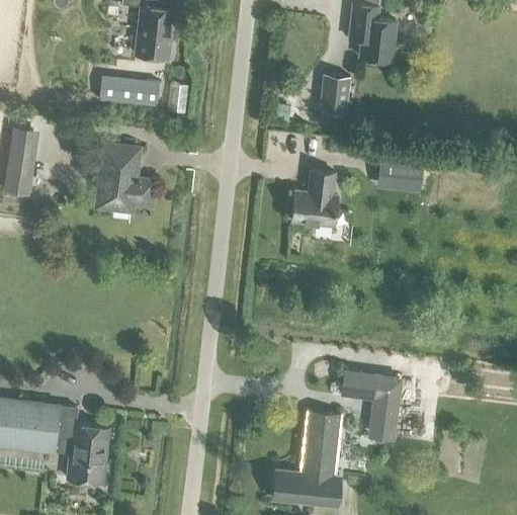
[(173,10),(151,8),(151,0),(121,0),(121,6),(141,8),(136,56),(168,60),(173,10)]
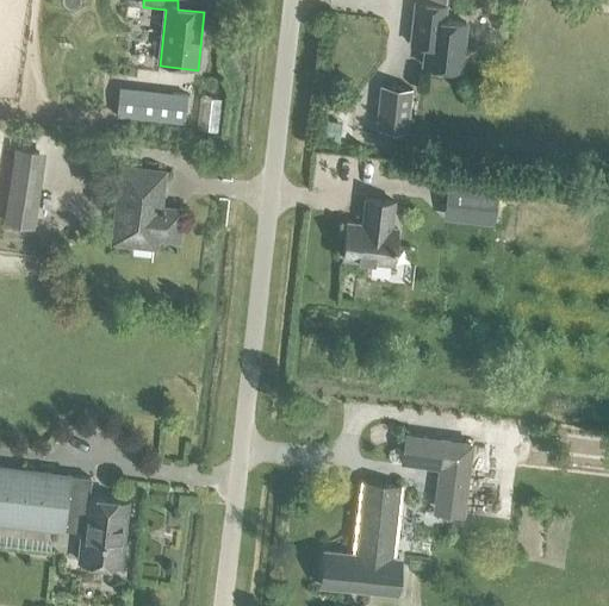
[(466,26),(445,24),(446,8),(416,6),(411,48),(426,49),(423,69),(461,74),(466,26)]
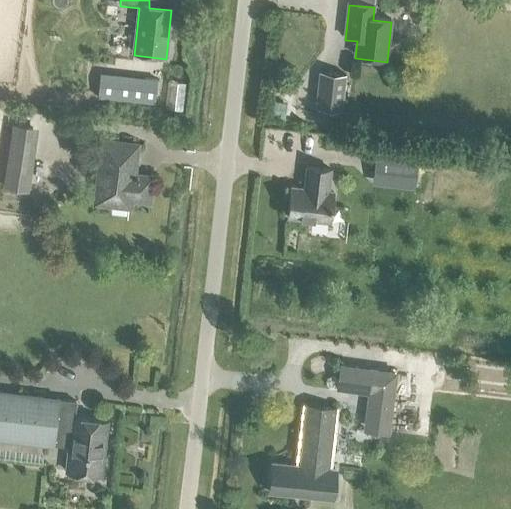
[(322,75),(318,111),(342,113),(346,77),(322,75)]
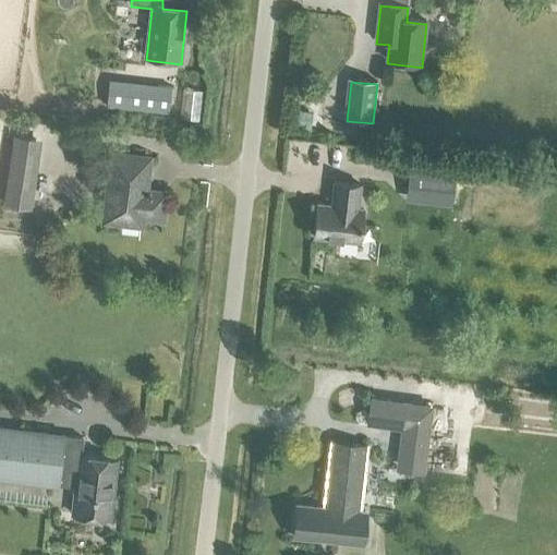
[(154,88),(152,113),(169,116),(171,89),(154,88)]
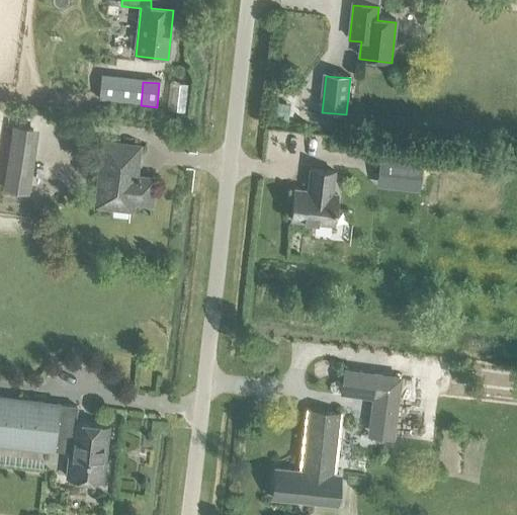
[(4,191),(29,195),(33,170),(27,170),(33,133),(13,130),(4,191)]
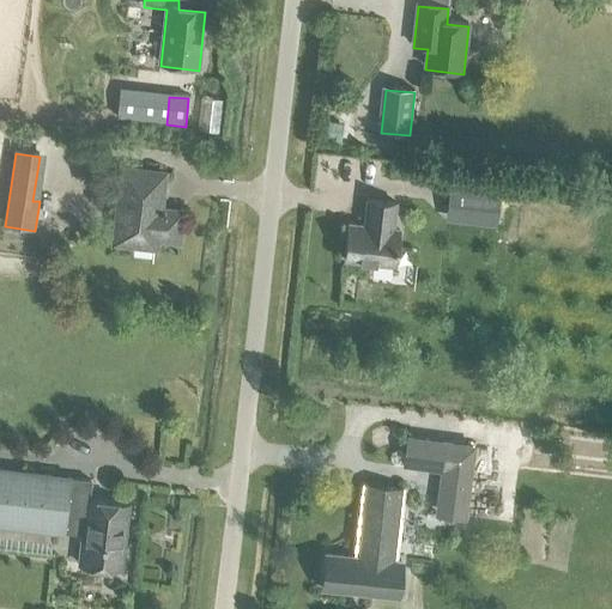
[(181,215),(161,213),(161,212),(157,211),(158,201),(162,202),(164,177),(123,172),(115,245),(156,250),(157,242),(179,244),(181,215)]
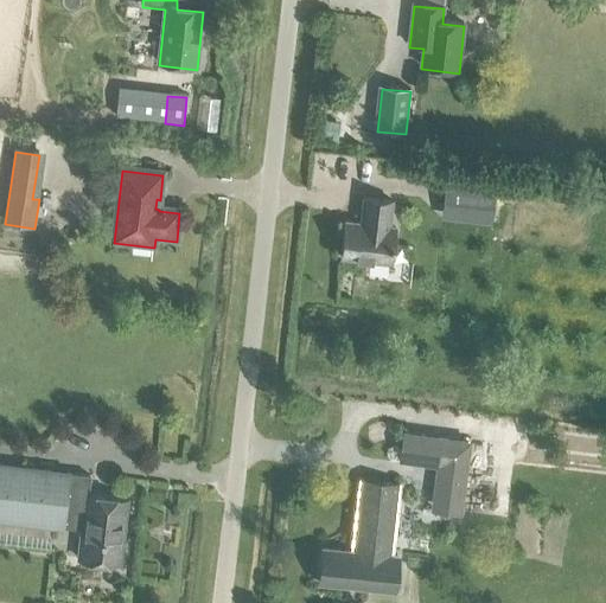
[(444,215),(491,220),(495,192),(447,186),(444,215)]
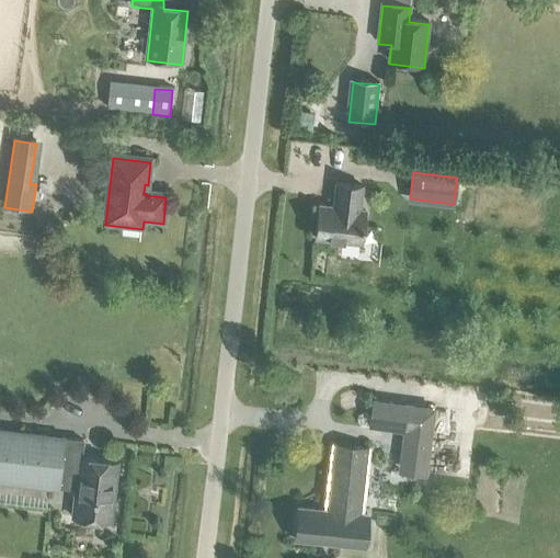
[(316,241),(362,247),(365,213),(360,213),(363,189),(336,185),(334,203),(336,203),(335,209),(319,208),(316,241)]
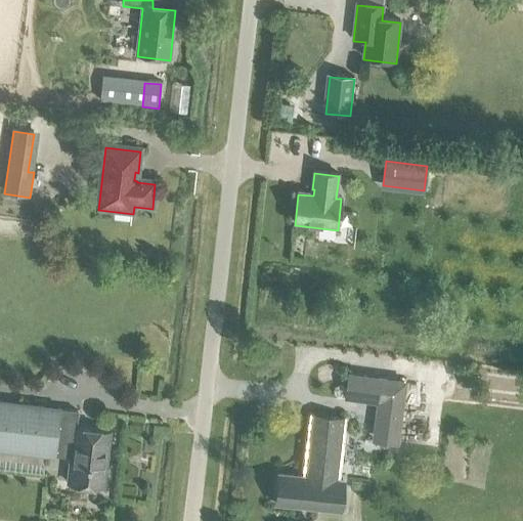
[(379,405),(377,418),(386,419),(383,444),(397,446),(405,384),(349,377),(346,400),(379,405)]
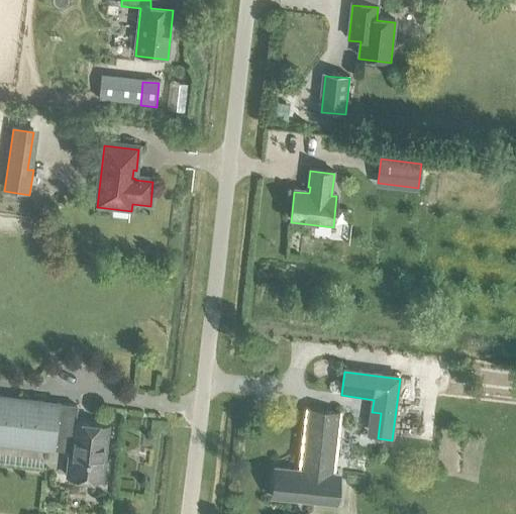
[(0,464),(42,469),(44,451),(55,453),(55,451),(60,406),(60,405),(0,398),(0,464)]
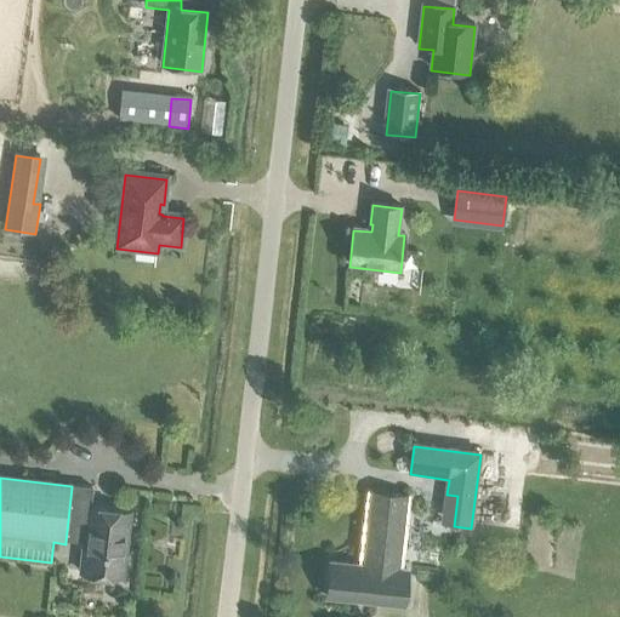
[(72,487),(66,542),(85,544),(81,575),(91,576),(95,582),(108,583),(112,578),(123,580),(130,515),(90,510),(92,490),(72,487)]
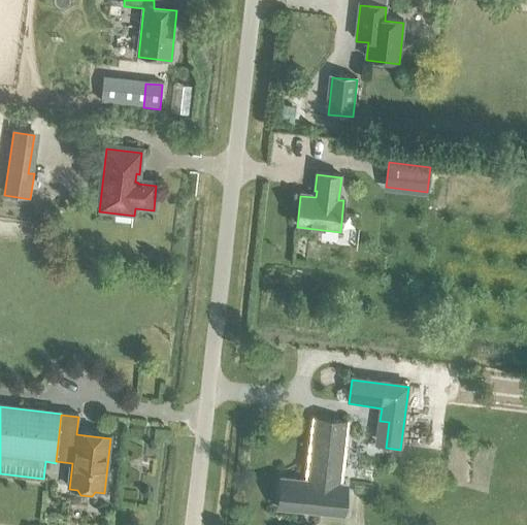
[(282,480),(278,510),(319,515),(322,484),(339,486),(346,424),(316,421),(308,483),(282,480)]
